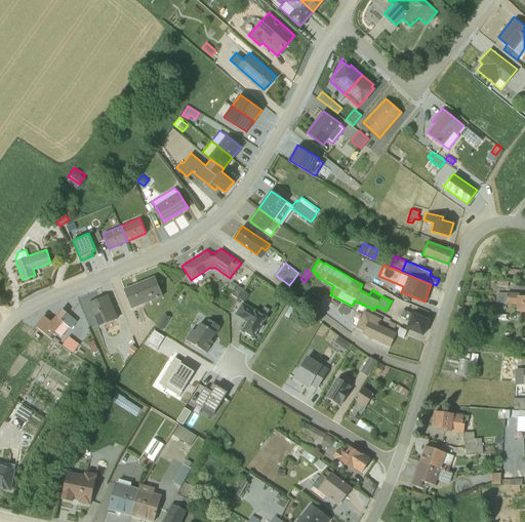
[(132,308),(163,295),(155,275),(124,287),(132,308)]
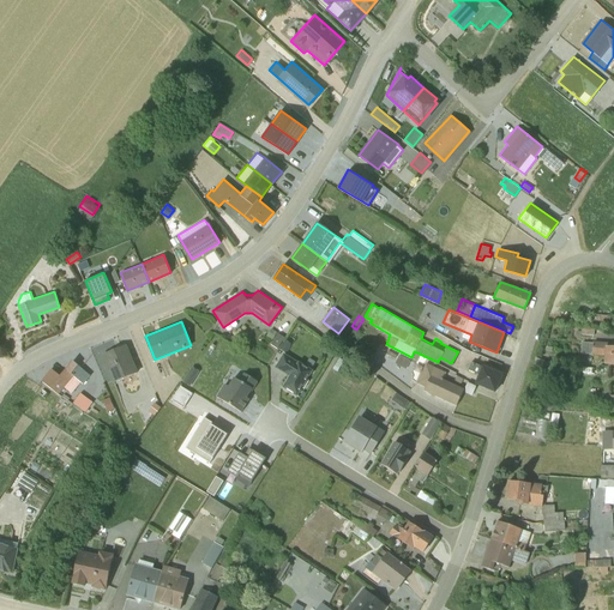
[(278,332),(271,342),(277,346),(286,336),(278,332)]
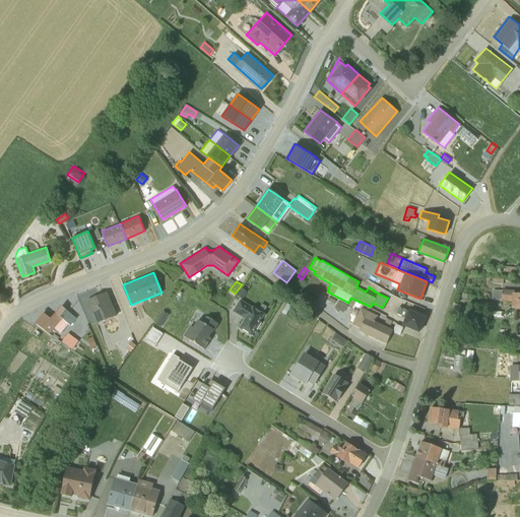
[(247,289),(242,286),(237,294),(242,298),(247,289)]
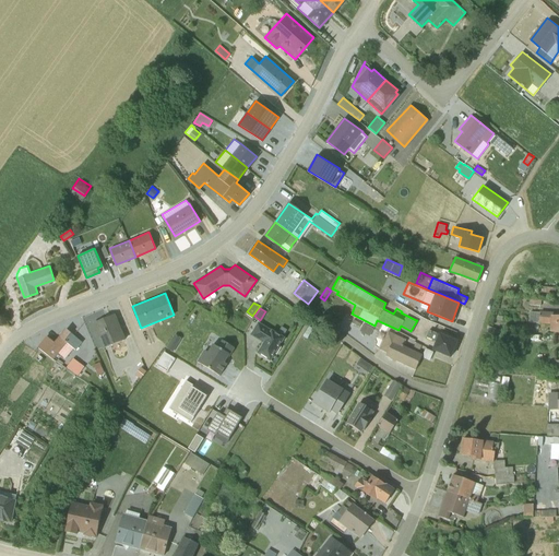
[(558,312),(531,310),(530,320),(550,322),(549,330),(558,330),(558,312)]
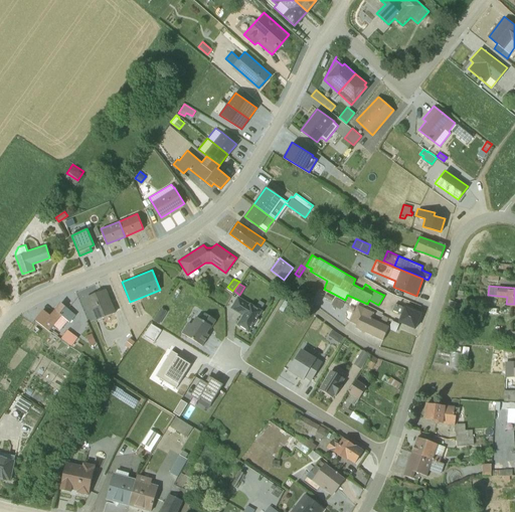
[(86,297),(95,320),(116,311),(107,288),(86,297)]
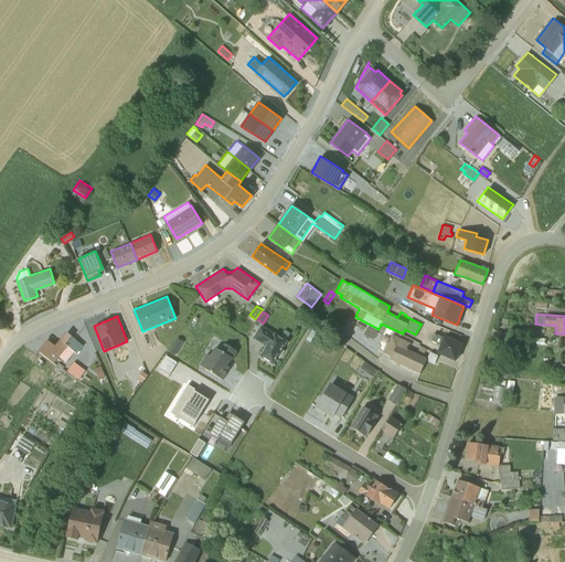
[(377,330),(368,325),(363,332),(373,338),(377,330)]
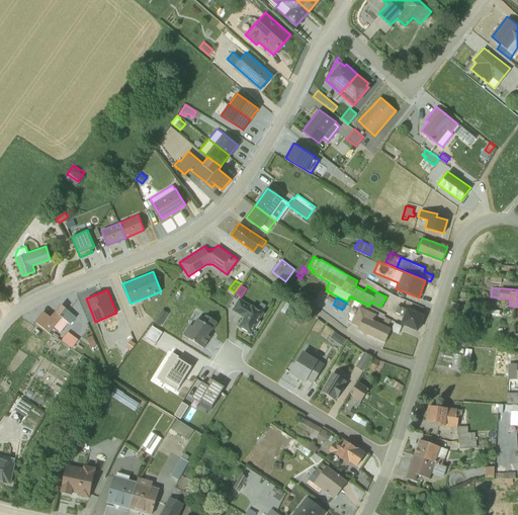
[(263,312),(240,298),(233,309),(241,314),(242,314),(246,316),(239,326),(251,333),(255,326),(256,327),(260,320),(259,319),(263,312)]
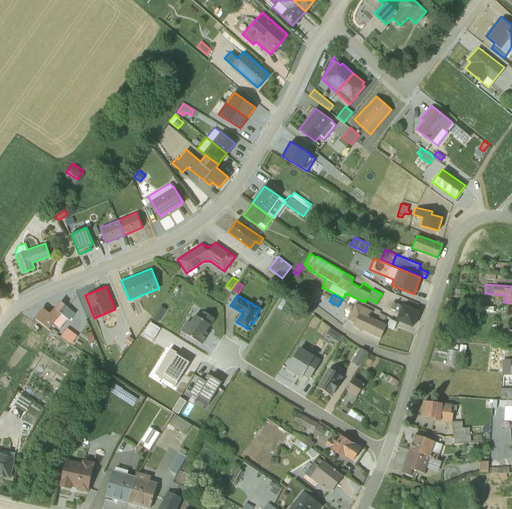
[(455,310),(459,311),(462,302),(446,297),(443,306),(449,308),(447,311),(448,311),(451,313),(452,312),(454,313),(455,310)]
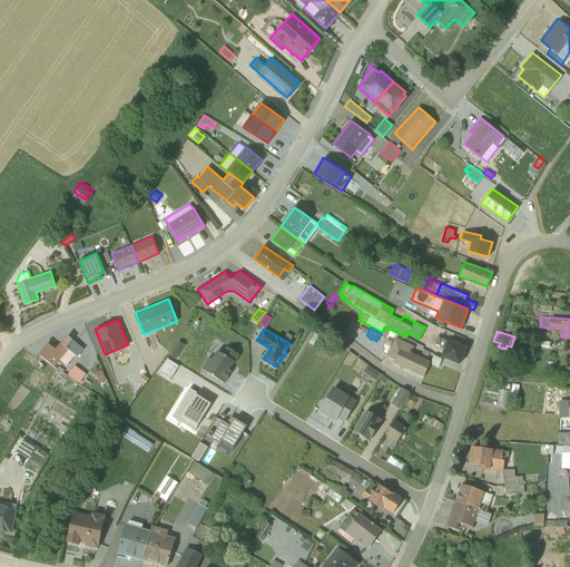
[(77,355),(84,346),(67,334),(56,349),(48,342),(39,353),(55,365),(80,381),(87,370),(71,360),(66,368),(58,362),(59,360),(61,362),(71,351),(77,355)]
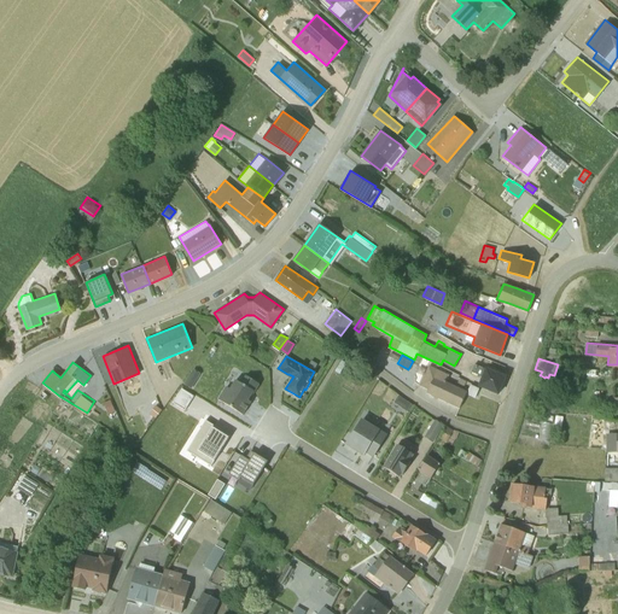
[(474,363),(471,372),(479,375),(481,374),(482,375),(478,385),(497,392),(505,375),(485,366),(485,367),(474,363)]
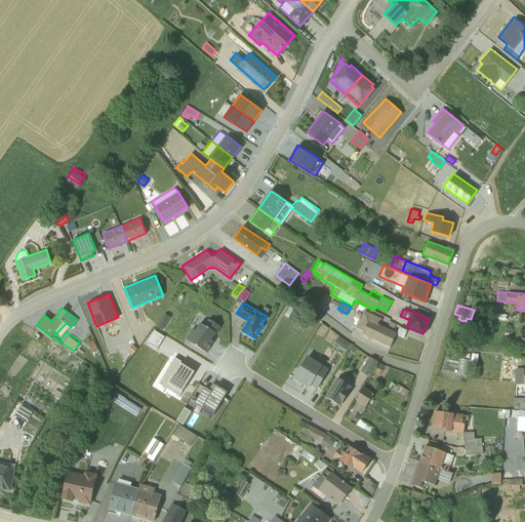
[(381,317),(364,310),(357,326),(364,329),(363,332),(390,346),(396,333),(396,331),(378,323),(381,317)]
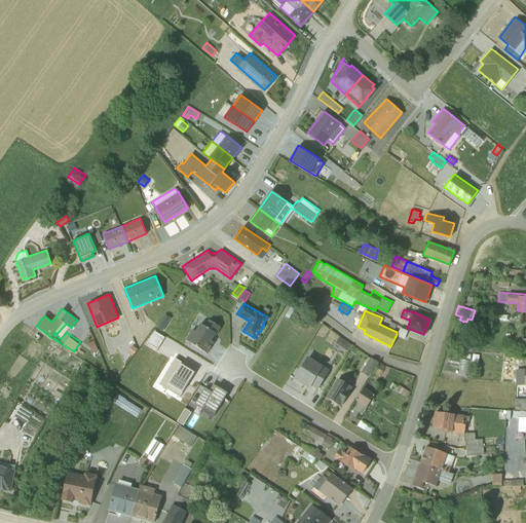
[(186,339),(207,351),(214,341),(212,339),(215,334),(216,334),(221,326),(209,319),(204,325),(200,323),(195,330),(192,328),(186,339)]
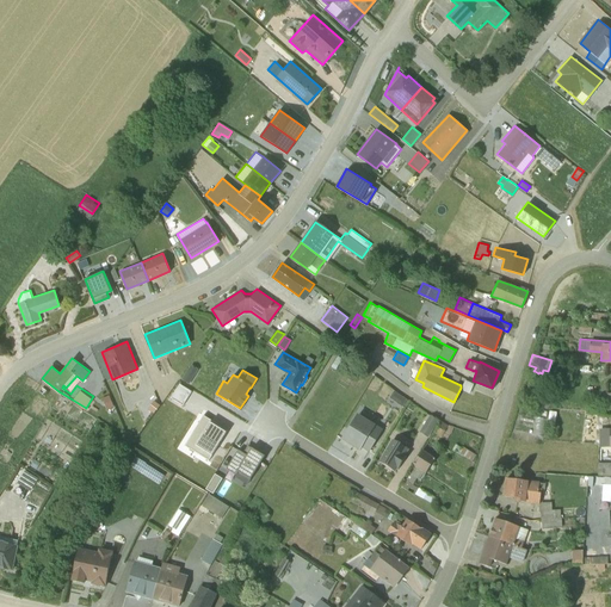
[(91,388),(102,397),(107,388),(105,381),(99,377),(91,388)]
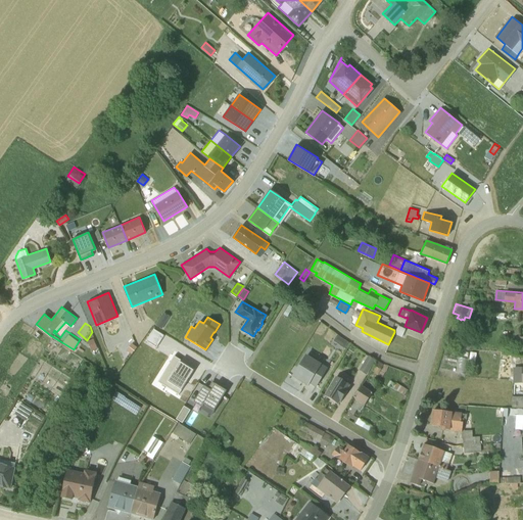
[(401,335),(406,328),(397,325),(394,330),(394,332),(401,335)]
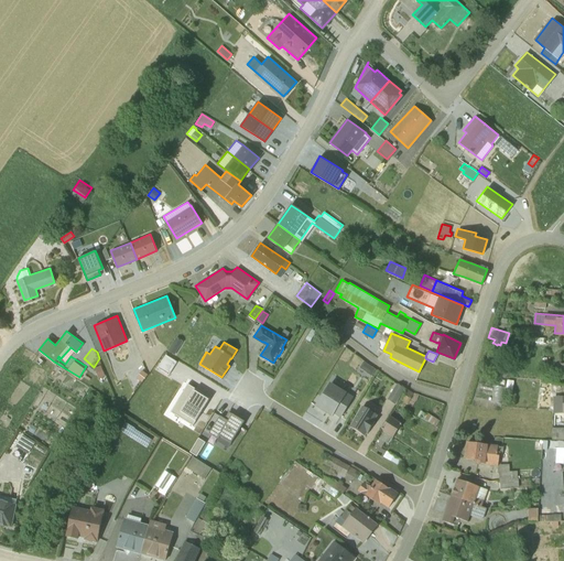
[(373,371),(377,365),(364,358),(360,365),(373,371)]
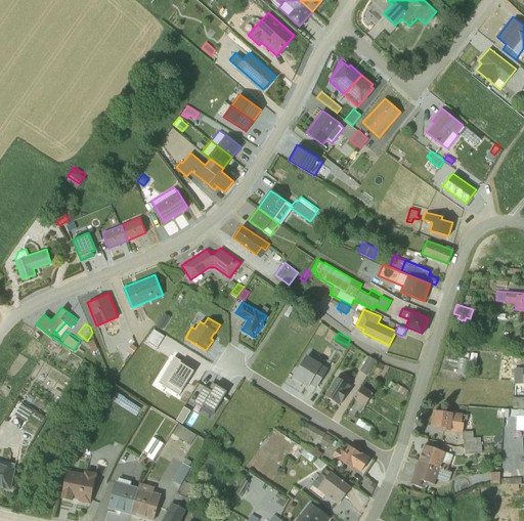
[(79,353),(86,344),(83,341),(75,351),(79,353)]
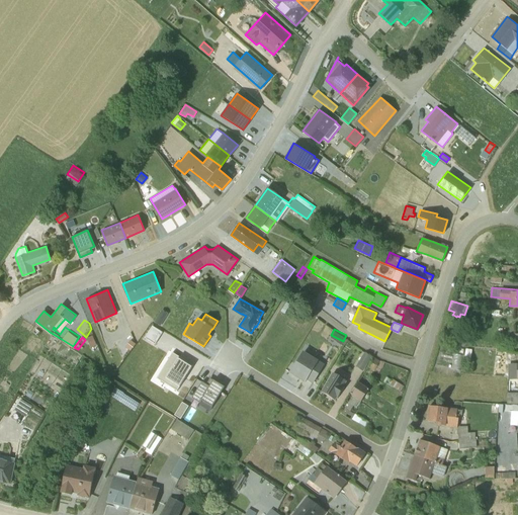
[(505,358),(506,350),(495,349),(495,351),(494,351),(493,352),(492,352),(491,363),(490,363),(490,367),(494,368),(493,373),(496,373),(497,366),(503,366),(503,358),(505,358)]
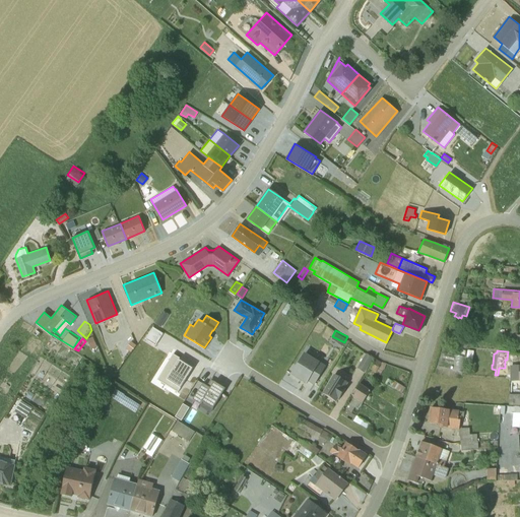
[(302,357),(291,373),(306,382),(308,380),(314,383),(325,366),(312,358),(305,352),(302,357)]
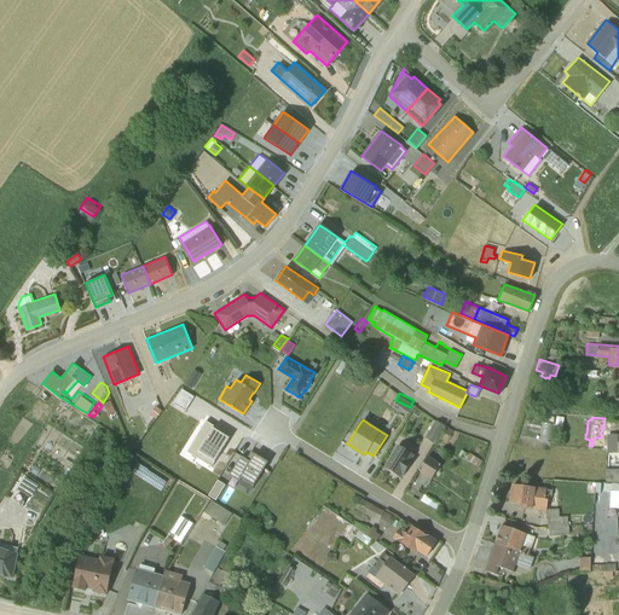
[(426,435),(434,441),(444,424),(435,419),(426,435)]
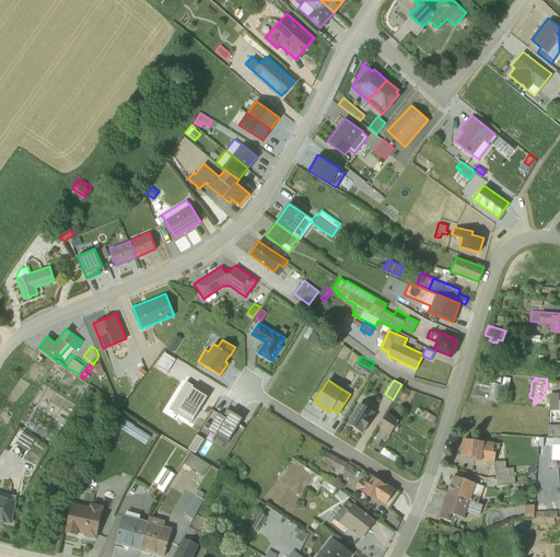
[(410,390),(404,385),(398,395),(409,403),(412,397),(413,397),(415,393),(416,391),(411,389),(410,390)]
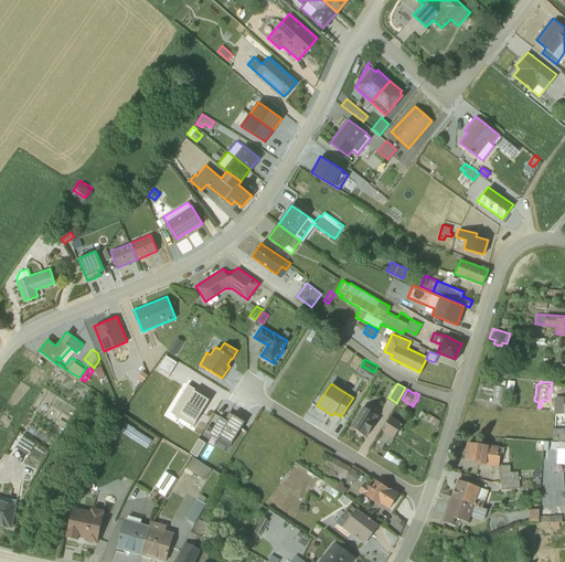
[(564,395),(561,395),(561,393),(555,393),(555,412),(553,412),(553,438),(564,438),(564,395)]
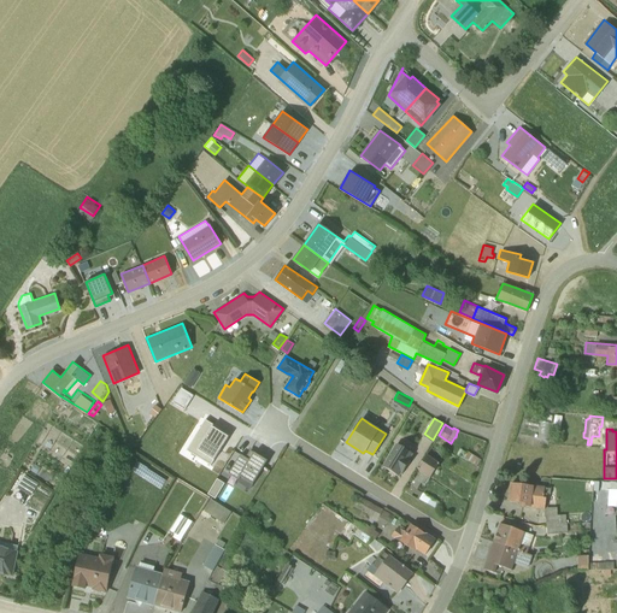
[(383,465),(398,475),(400,471),(403,472),(411,459),(410,458),(413,453),(397,443),(383,465)]
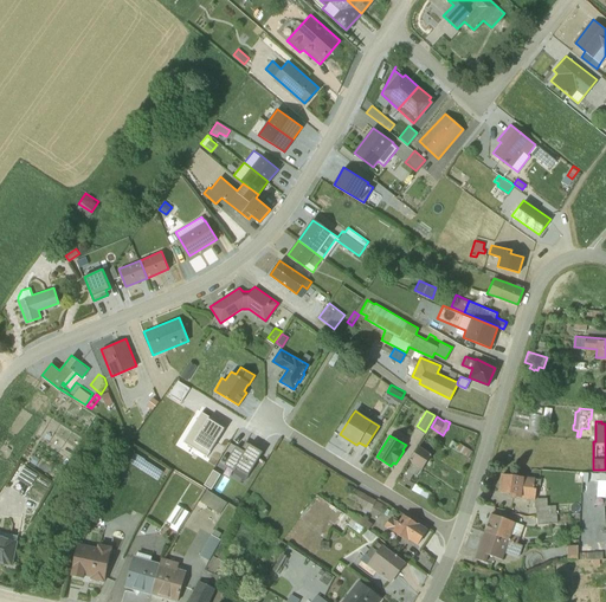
[(237,445),(225,463),(234,470),(233,471),(245,479),(263,451),(246,440),(242,448),(237,445)]
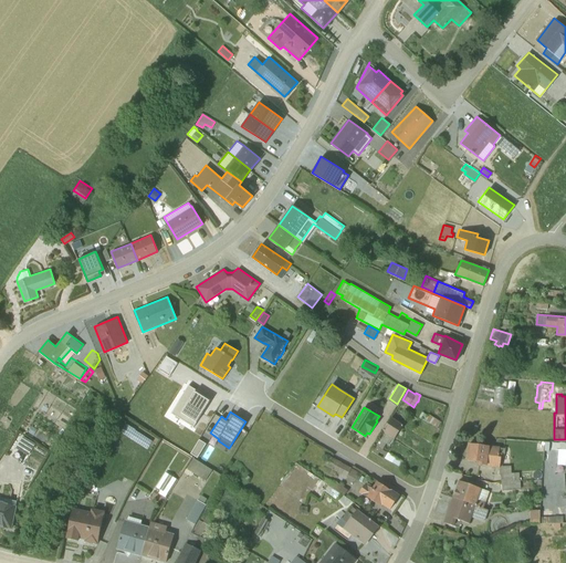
[(421,412),(419,416),(437,426),(441,420),(428,414),(427,414),(421,412)]
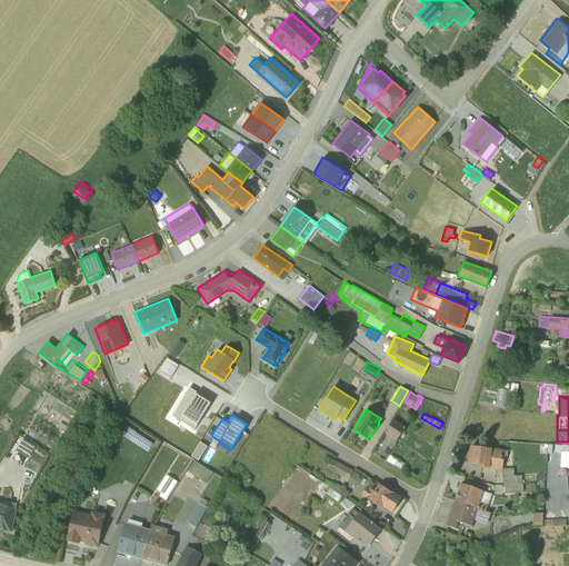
[(391,446),(405,427),(393,418),(392,418),(372,452),(386,460),(387,459),(402,468),(406,463),(390,453),(389,454),(385,450),(388,445),(391,447),(391,446)]
